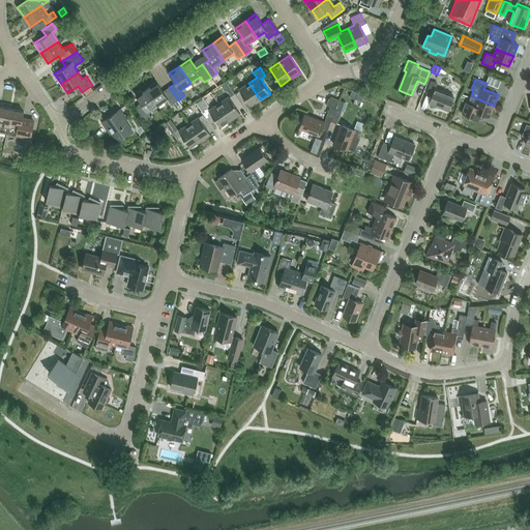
[(435,89),(437,83),(431,81),(427,93),(432,95),(430,102),(448,110),(453,96),(435,89)]
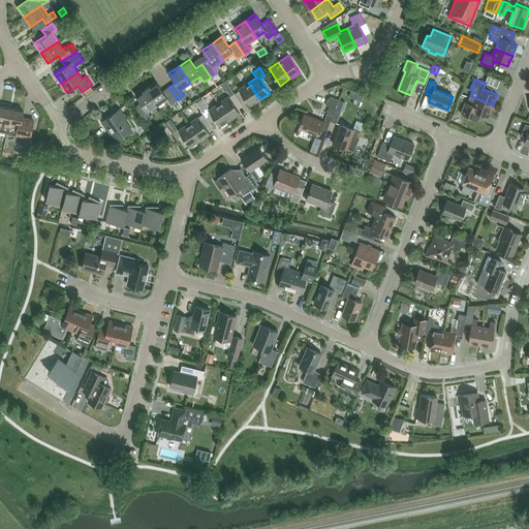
[(178,100),(168,87),(162,91),(156,82),(146,89),(157,105),(166,99),(170,104),(178,100)]
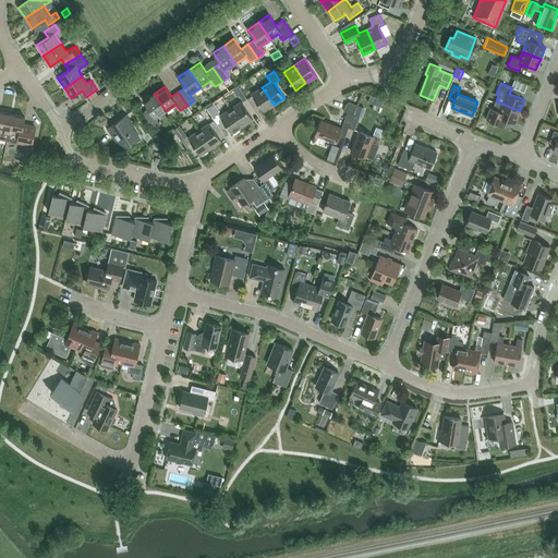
[(262,87),(251,94),(264,112),(274,105),(262,87)]
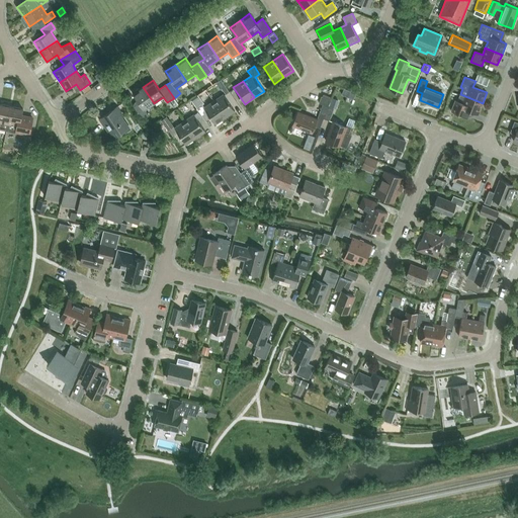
[(145,110),(154,103),(143,87),(133,93),(140,103),(133,107),(142,120),(148,115),(145,110)]
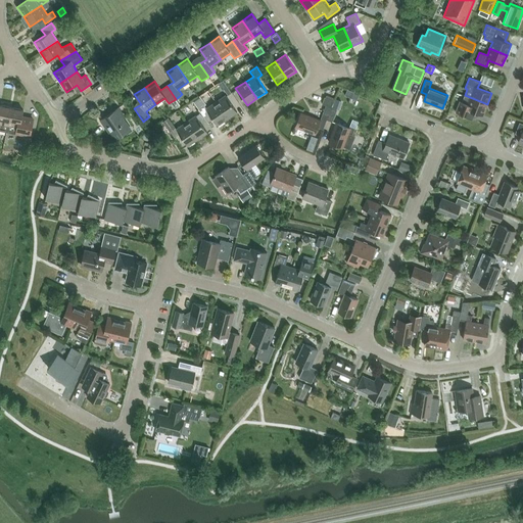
[(344,95),(350,98),(352,91),(347,89),(344,95)]
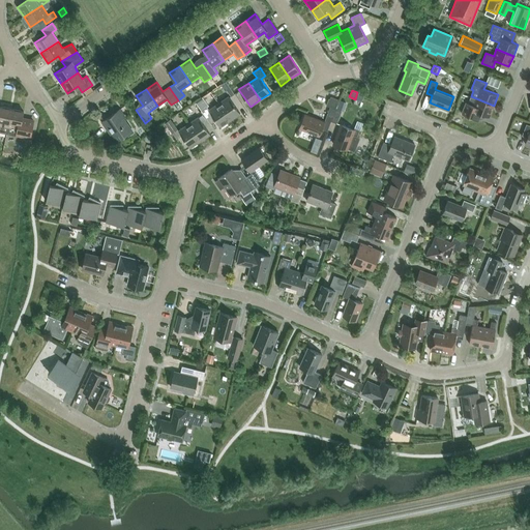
[(196,101),(200,109),(208,104),(203,96),(196,101)]
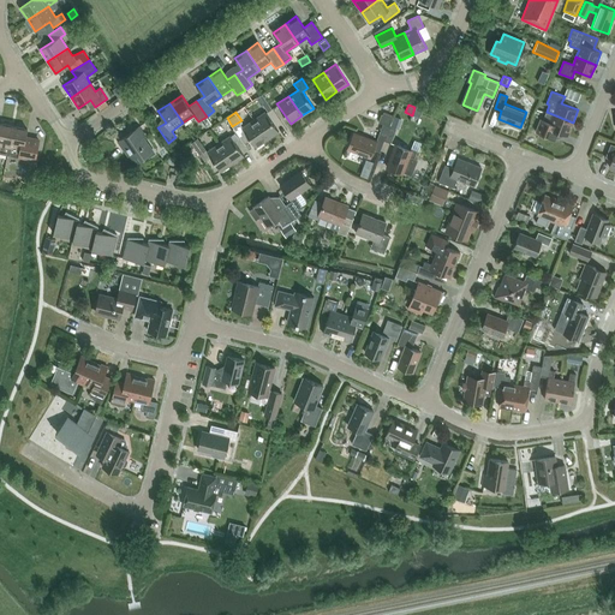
[(254,120),(267,139),(279,132),(266,112),(254,120)]
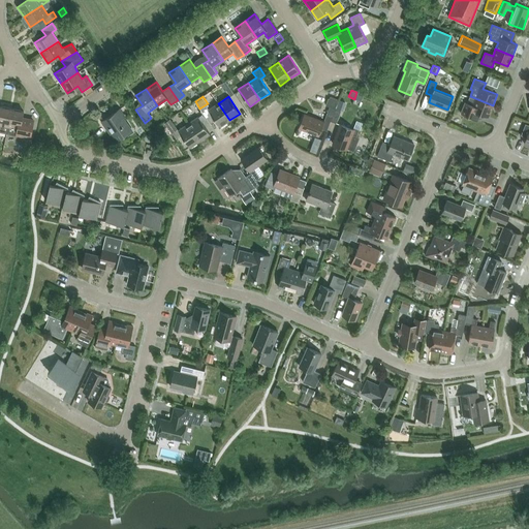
[(488,117),(493,105),(470,96),(467,103),(465,102),(461,113),(476,119),(479,114),(488,117)]
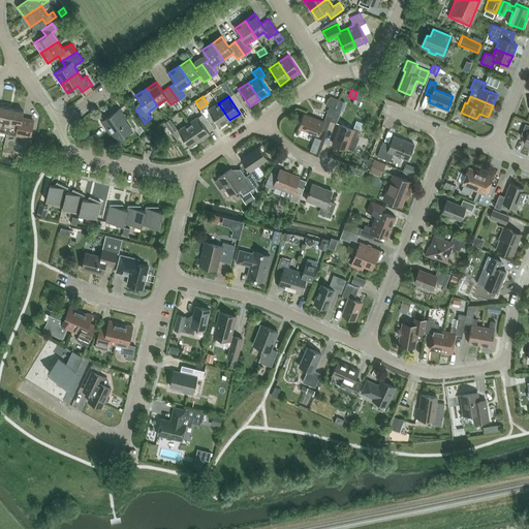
[(335,109),(338,102),(328,98),(325,105),(330,106),(323,122),(304,115),(299,128),(318,135),(321,128),(327,130),(331,121),(335,109)]
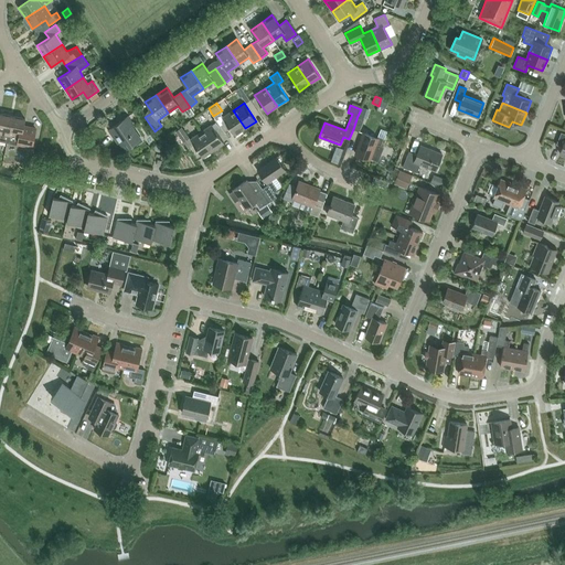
[(235,136),(245,128),(233,110),(222,117),(235,136)]
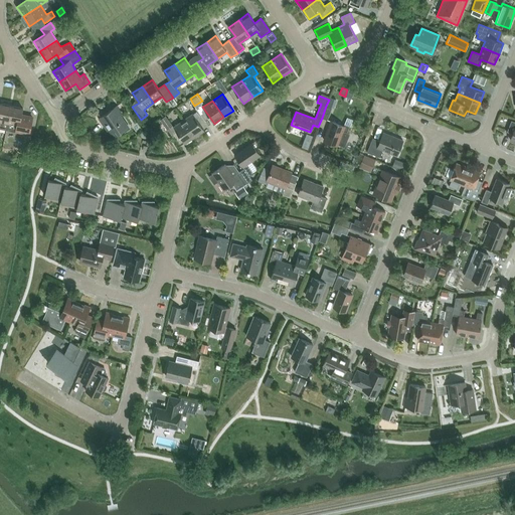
[(0,128),(6,130),(11,106),(0,103),(0,128)]
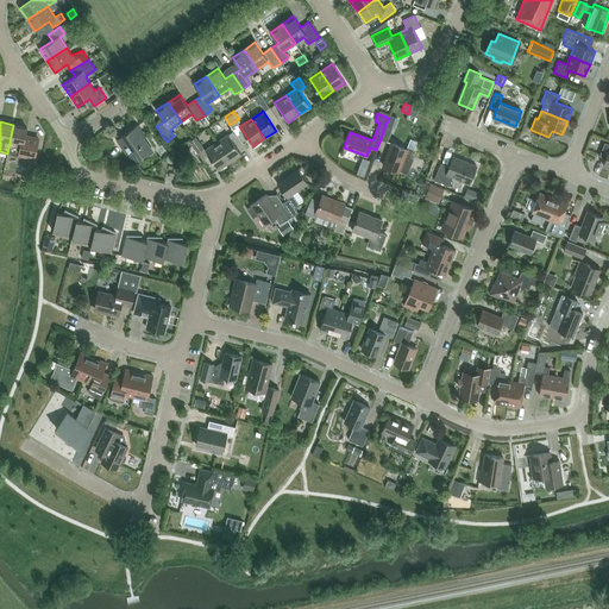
[(25,137),(27,127),(13,125),(7,154),(35,158),(38,139),(25,137)]
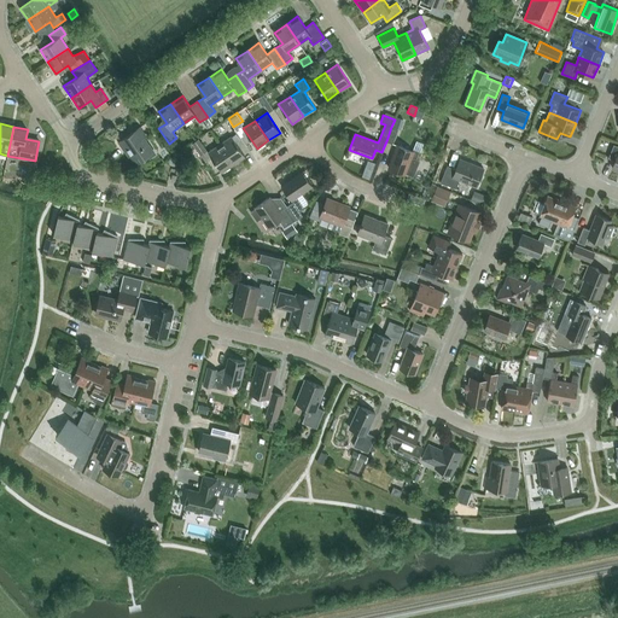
[(143,136),(145,135),(139,127),(118,141),(126,152),(128,151),(136,163),(143,159),(144,161),(153,151),(143,136)]
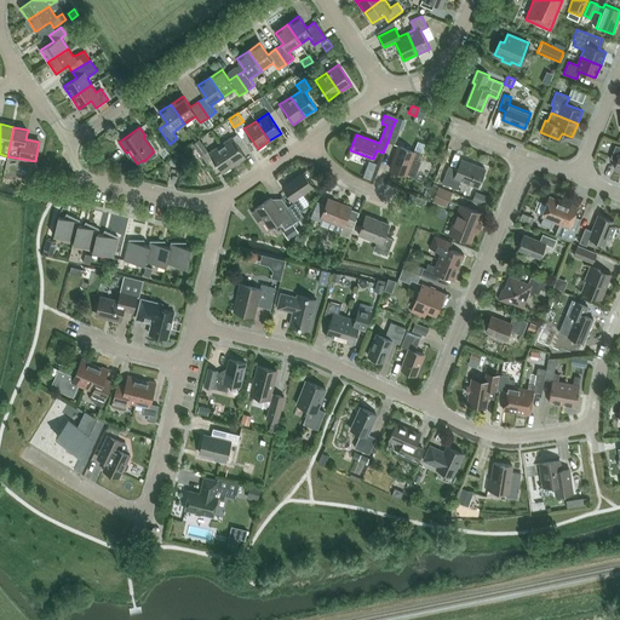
[(392,127),(388,142),(394,144),(400,130),(392,127)]
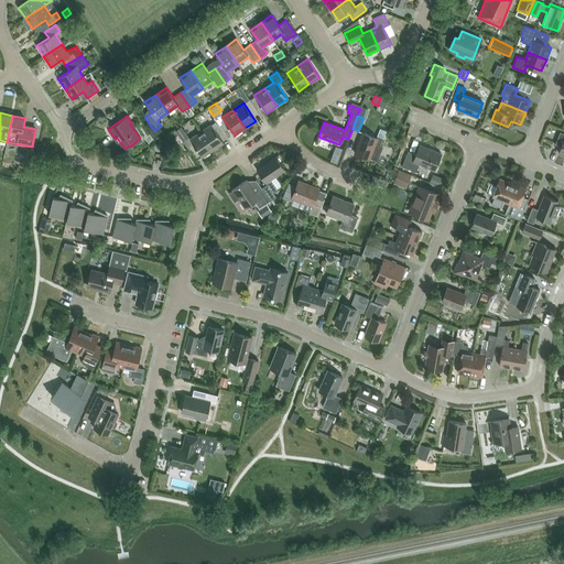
[(213,150),(224,142),(210,125),(201,132),(213,150)]
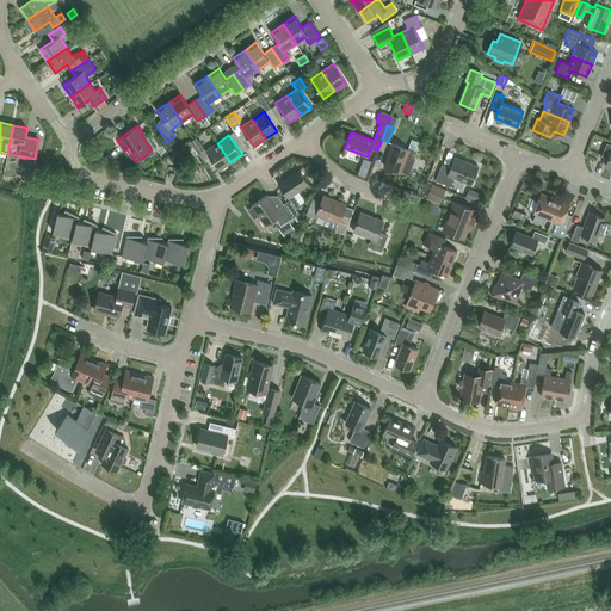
[(204,149),(195,136),(189,141),(197,154),(204,149)]
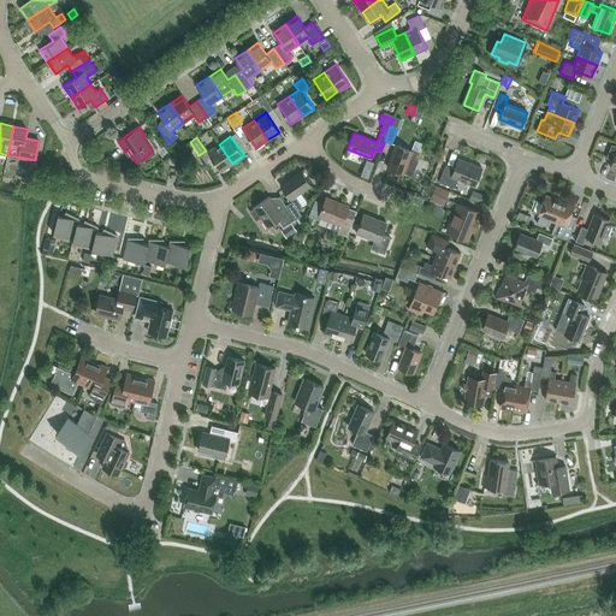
[(220,172),(232,164),(219,144),(207,152),(220,172)]
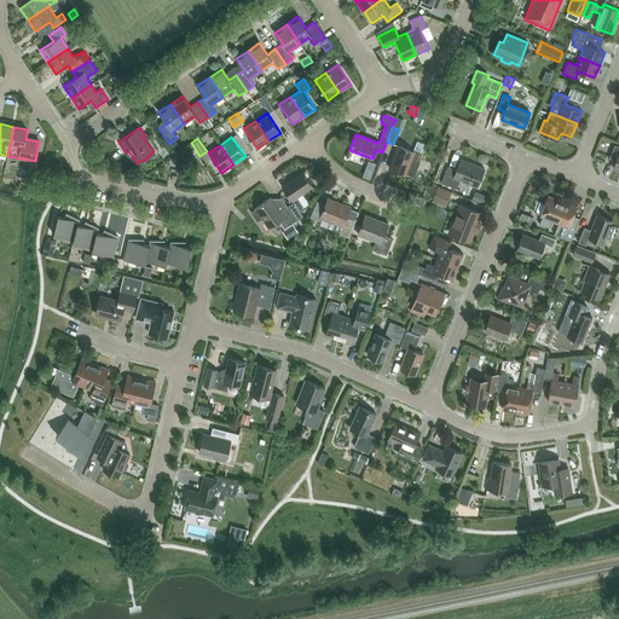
[(420,151),(414,149),(414,151),(398,145),(389,168),(405,174),(406,173),(414,175),(420,161),(416,160),(420,151)]
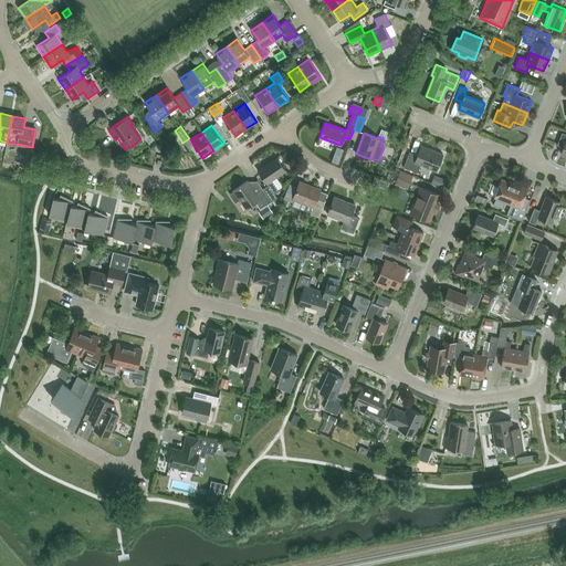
[(421,165),(437,170),(443,154),(421,145),(418,155),(409,152),(404,167),(418,173),(421,165)]
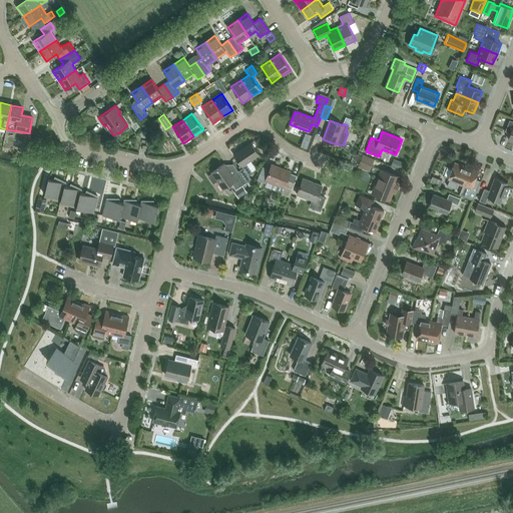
[(245,163),(259,154),(250,142),(233,154),(241,165),(242,168),(237,171),(245,183),(250,179),(247,175),(252,172),(245,163)]
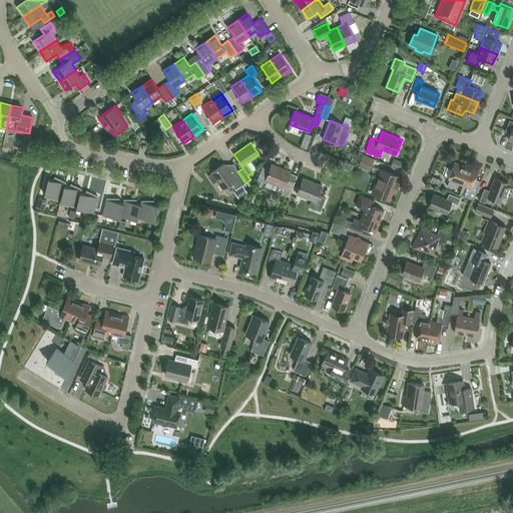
[(369,169),(373,159),(363,155),(359,165),(369,169)]
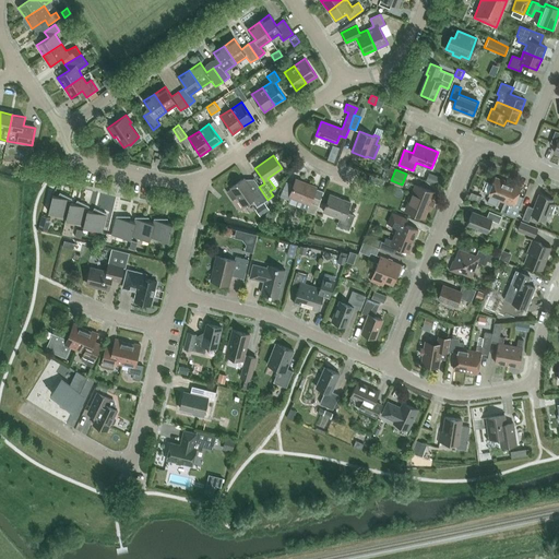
[(426,181),(438,186),(441,178),(429,173),(426,181)]
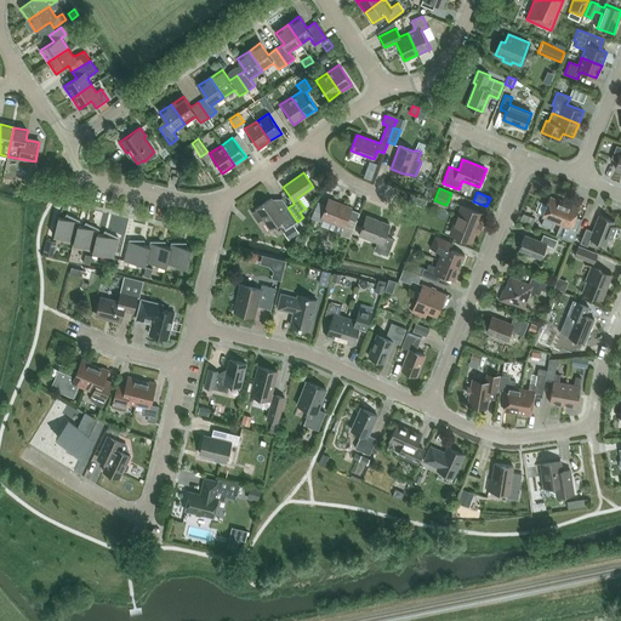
[(297,222),(288,208),(280,212),(271,198),(256,208),(257,209),(252,214),(258,222),(263,218),(269,228),(279,222),(285,231),(292,224),(297,222)]
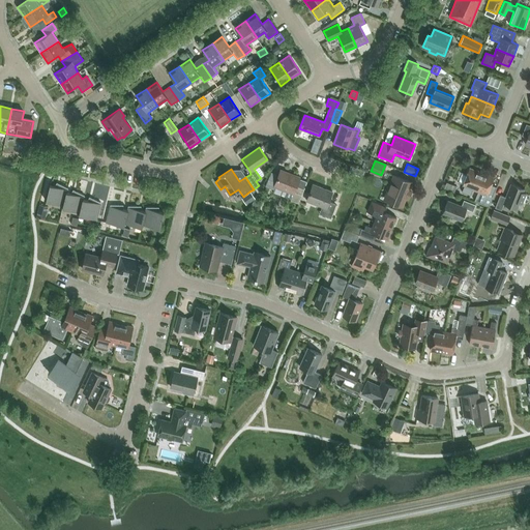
[(281,169),(274,186),(275,186),(293,194),(291,200),(298,203),(304,188),(306,181),(299,178),(300,177),(281,169)]
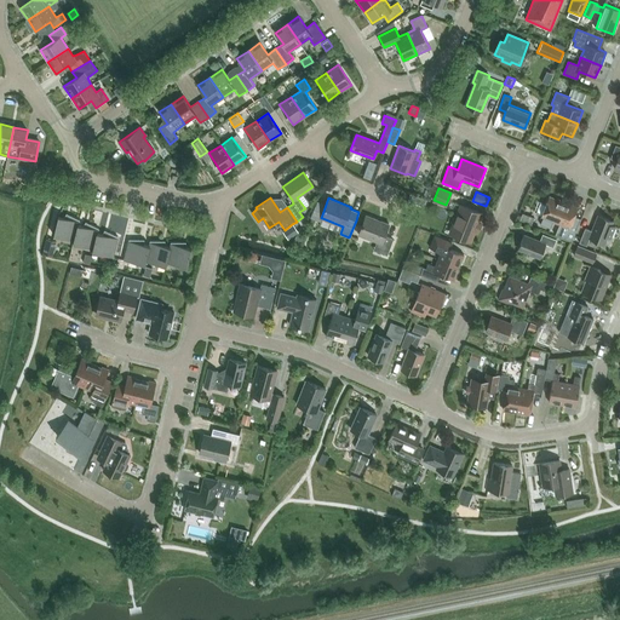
[(569,206),(570,205),(557,199),(557,200),(549,197),(541,217),(558,224),(555,235),(572,242),(581,219),(574,216),(577,208),(569,206)]
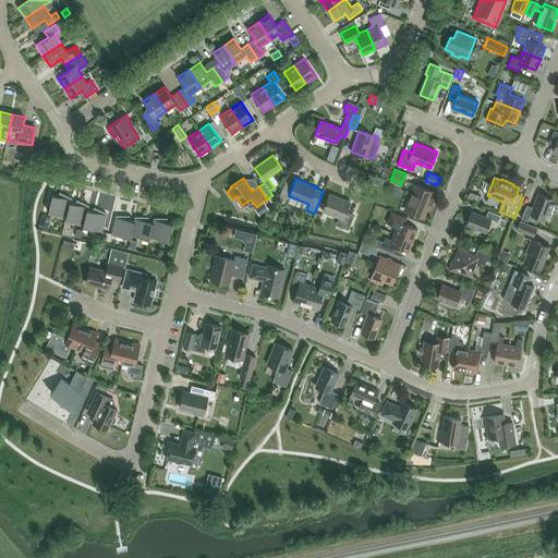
[(405,209),(422,217),(433,191),(415,184),(412,193),(410,194),(408,199),(409,201),(405,209)]
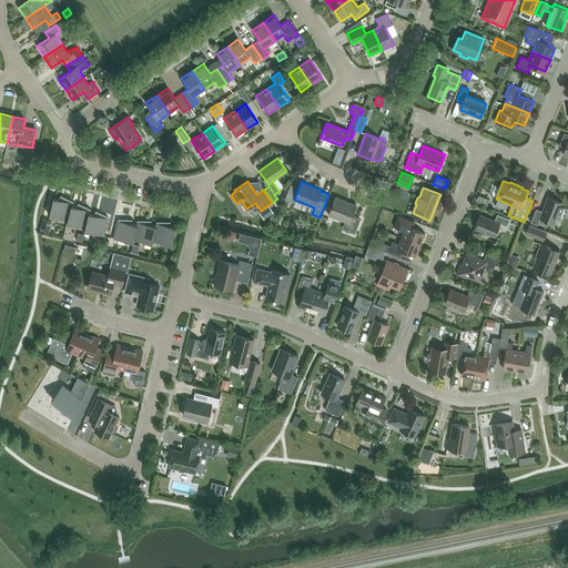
[(487,206),(489,199),(478,195),(476,202),(487,206)]
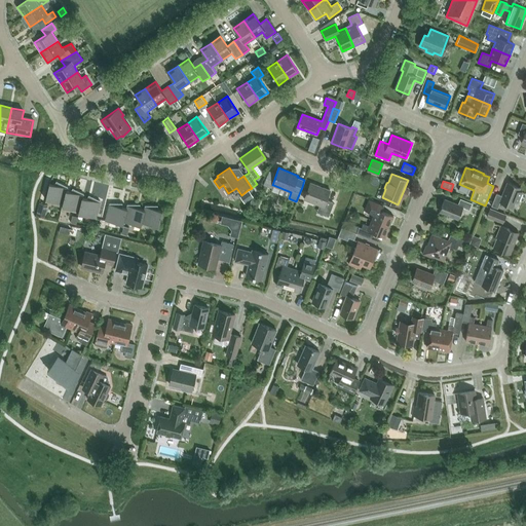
[(66,190),(66,191),(67,187),(61,183),(59,186),(49,184),(45,199),(63,203),(66,190)]
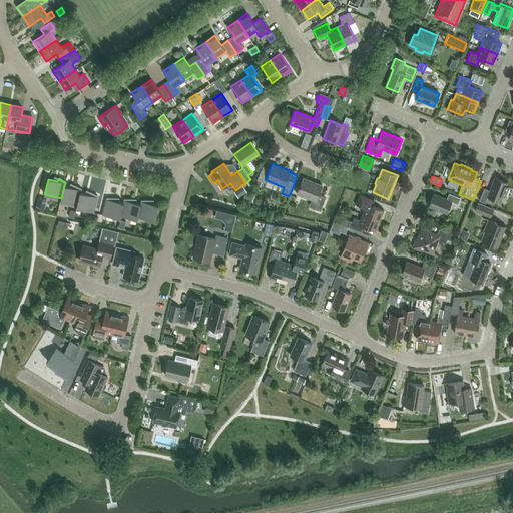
[(318,195),(322,185),(303,178),(297,194),(312,200),(310,206),(321,210),(326,198),(318,195)]
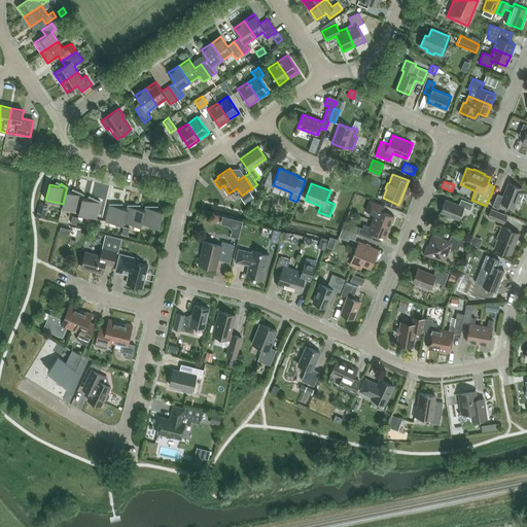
[(520,191),(521,188),(508,183),(503,196),(497,194),(492,206),(498,209),(501,202),(514,207),(516,201),(519,202),(522,192),(520,191)]
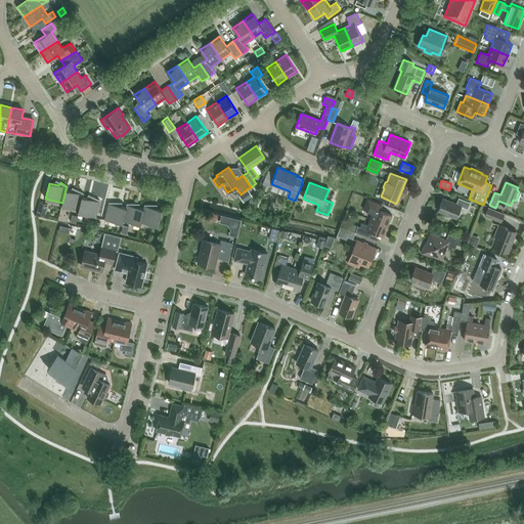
[(82,197),(83,192),(76,189),(75,192),(66,190),(66,189),(62,203),(61,206),(78,210),(82,197)]
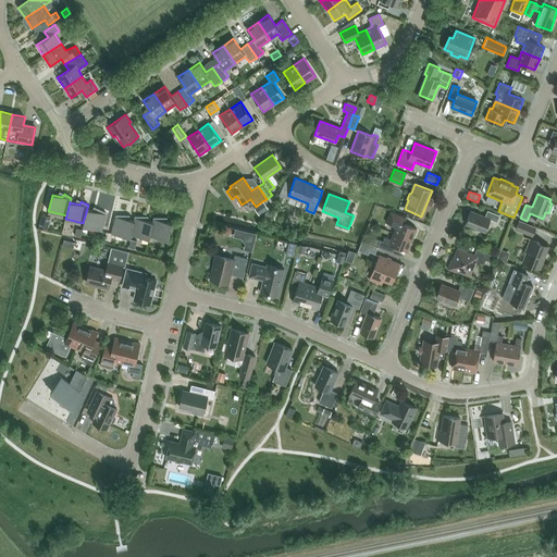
[(262,201),(256,207),(254,208),(258,215),(268,209),(262,201)]
